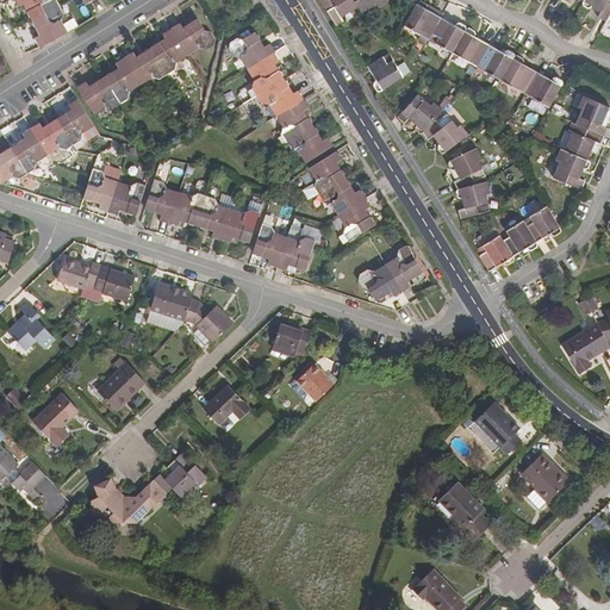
[(23,4),(31,20),(60,6),(56,0),(14,0),(18,6),(23,4)]
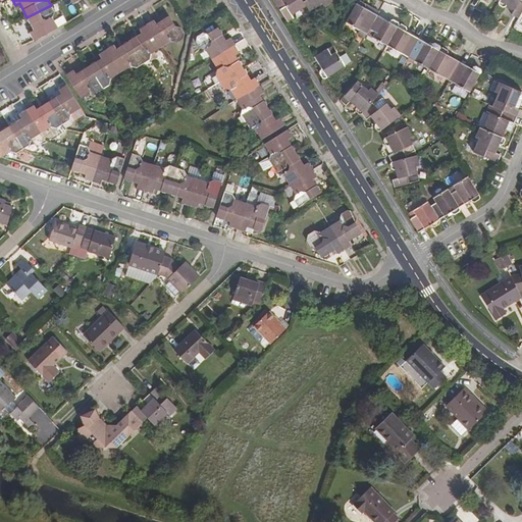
[(273,0),(288,21),(294,18),(292,15),(306,6),(309,11),(322,3),(323,6),(332,1),(331,0),(273,0)]
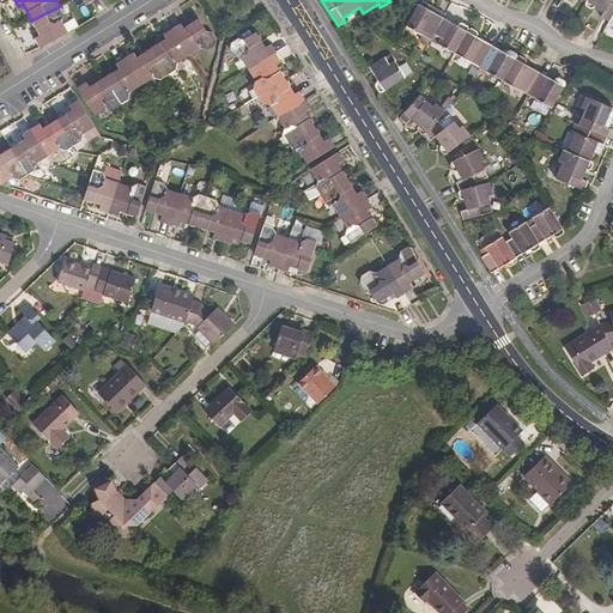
[(612,0),(570,0),(574,1),(574,0),(583,0),(587,1),(584,4),(586,6),(590,8),(594,8),(595,6),(604,11),(600,18),(608,23),(612,13),(612,0)]
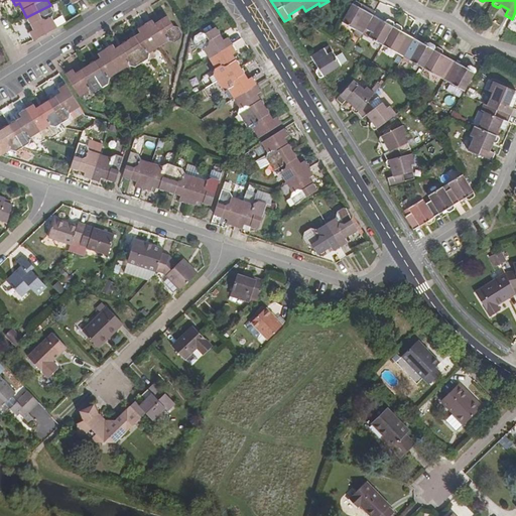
[(353,2),(342,22),(356,30),(359,25),(365,28),(371,31),(368,36),(382,44),(396,52),(399,48),(405,51),(403,56),(409,60),(423,69),(437,77),(440,72),(445,75),(453,79),(449,84),(464,92),(476,71),(475,69),(471,66),(467,67),(466,68),(455,60),(442,54),(442,52),(442,49),(437,46),(435,47),(434,45),(429,42),(426,43),(425,44),(413,37),(401,30),(402,29),(401,26),(397,23),(393,24),(393,22),(389,19),(385,20),(385,21),(373,14),(361,8),(362,6),(361,3),(357,1),(353,2)]
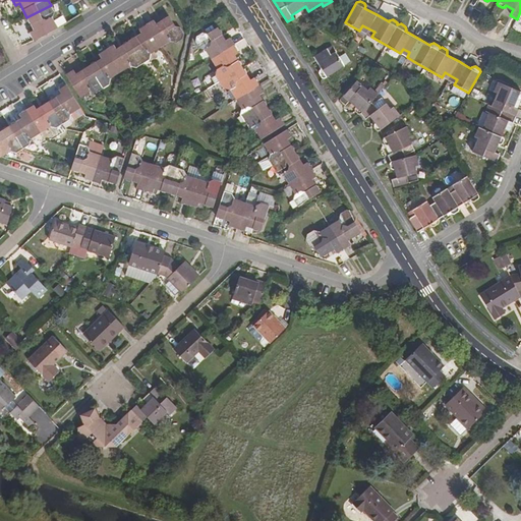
[(30,33),(33,40),(57,27),(52,18),(54,12),(51,5),(26,17),(33,31),(30,33)]
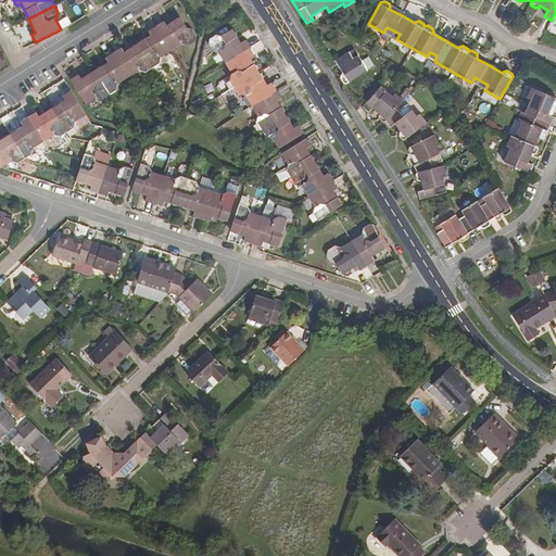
[(156,27),(172,51),(181,45),(189,47),(196,42),(197,37),(192,30),(187,29),(180,19),(166,27),(164,23),(156,27)]
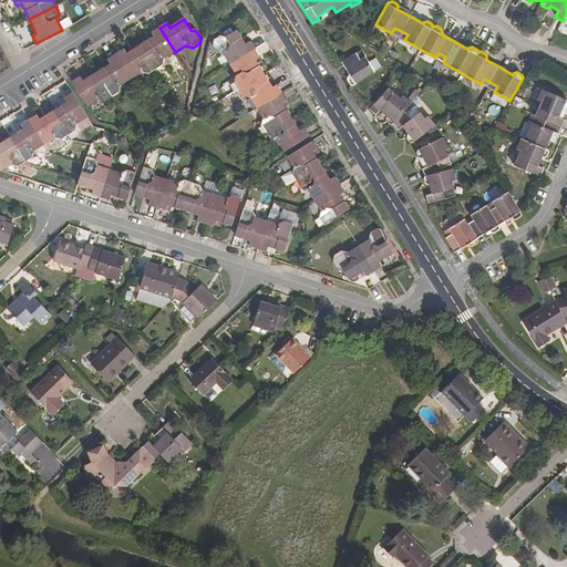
[(141,45),(155,70),(164,65),(165,59),(175,52),(160,28),(152,33),(154,38),(141,45)]
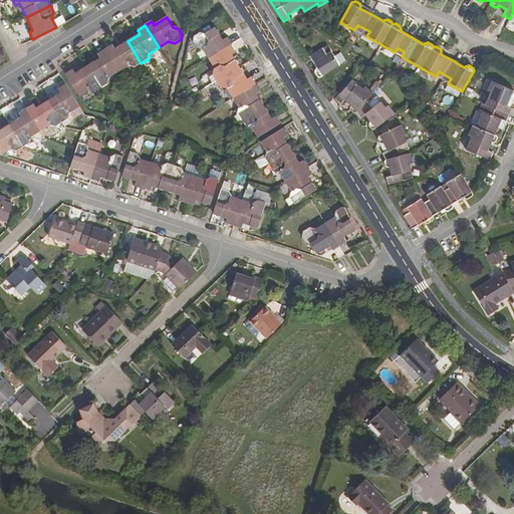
[(204,51),(209,59),(231,45),(227,38),(223,41),(215,28),(205,34),(201,33),(194,37),(193,42),(198,49),(204,51)]
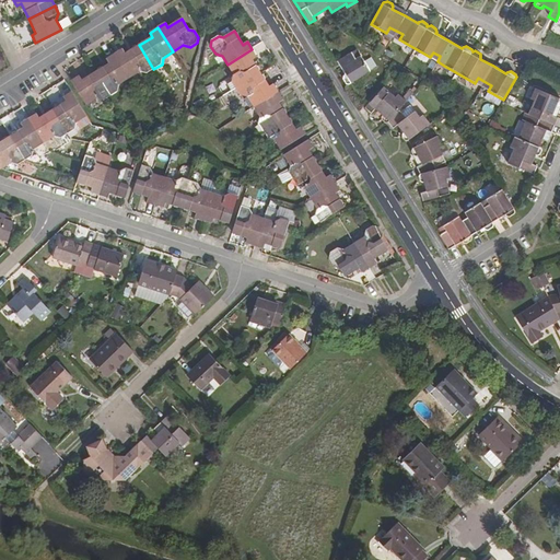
[(114,55),(129,79),(140,72),(147,74),(153,69),(139,45),(125,54),(123,49),(114,55)]
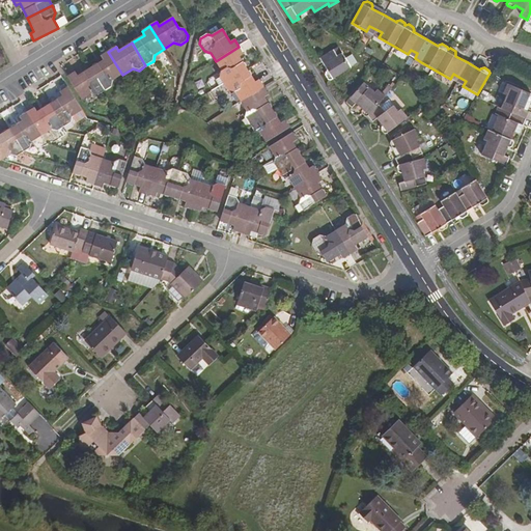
[(221,79),(224,84),(247,70),(240,58),(244,55),(239,47),(216,61),(222,72),(221,79)]
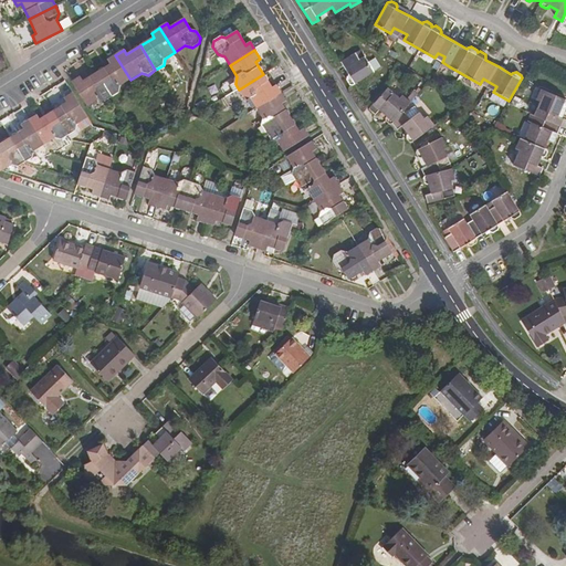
[(346,79),(349,85),(353,85),(374,72),(364,56),(359,60),(355,53),(341,62),(348,75),(346,76),(346,79)]
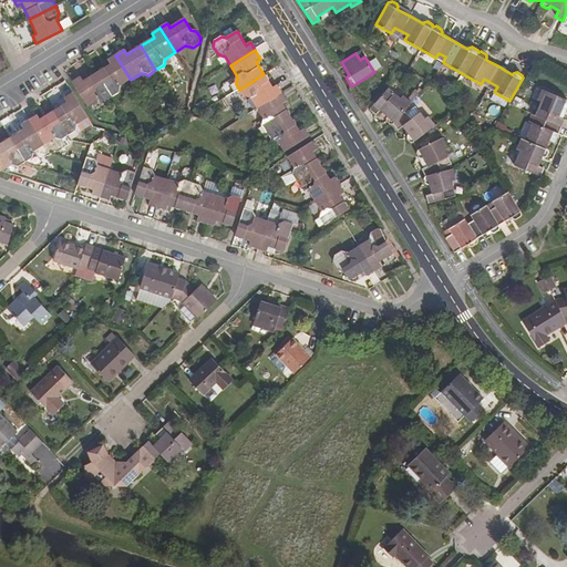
[(95,73),(111,98),(120,92),(121,85),(131,80),(115,55),(107,60),(111,64),(95,73)]
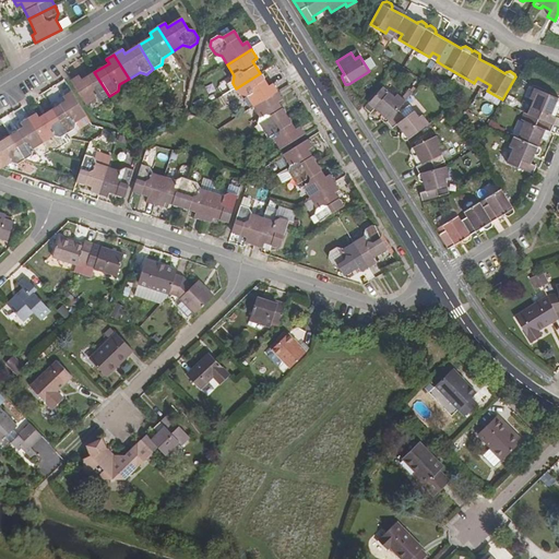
[(70,81),(85,106),(97,98),(104,100),(109,96),(94,72),(82,80),(80,75),(70,81)]
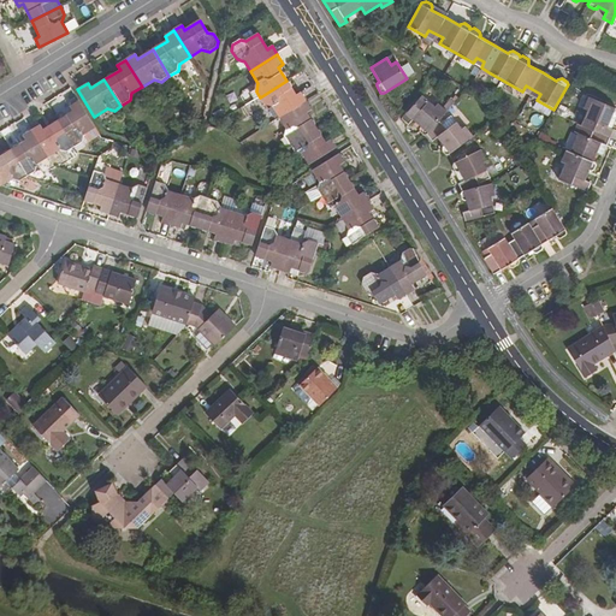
[(273,108),(279,118),(306,101),(301,94),(296,96),(286,81),(260,98),(265,106),(273,108)]
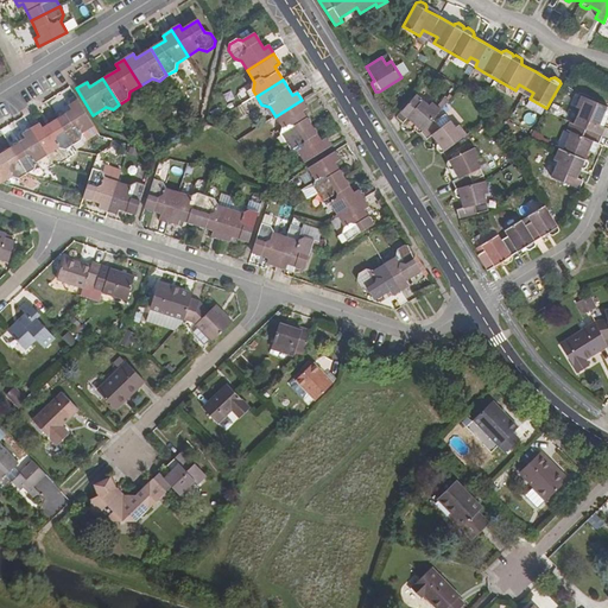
[(420,133),(426,140),(432,135),(438,144),(436,145),(436,149),(439,152),(442,153),(444,152),(466,134),(458,125),(455,127),(445,114),(436,121),(432,119),(441,109),(431,101),(429,105),(416,94),(396,118),(403,124),(407,118),(415,125),(413,127),(415,130),(418,133),(420,133)]
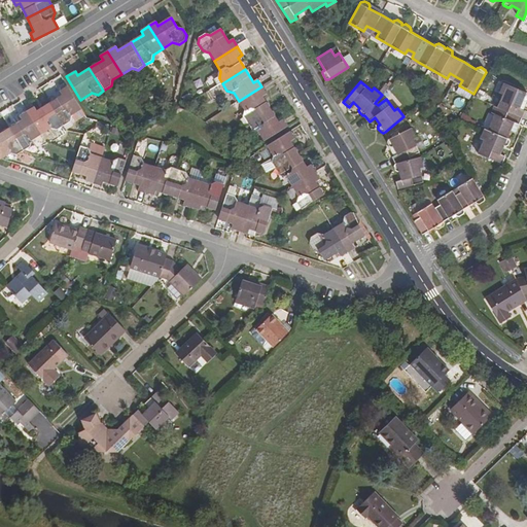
[(484,140),(478,153),(502,164),(505,156),(499,154),(503,146),(505,147),(507,145),(510,142),(508,139),(506,138),(511,130),(516,132),(522,118),(524,111),(519,109),(523,101),(524,101),(526,100),(526,99),(526,93),(503,82),(499,93),(502,95),(497,108),(493,106),(490,113),(494,114),(488,131),(484,129),(480,139),(484,140)]
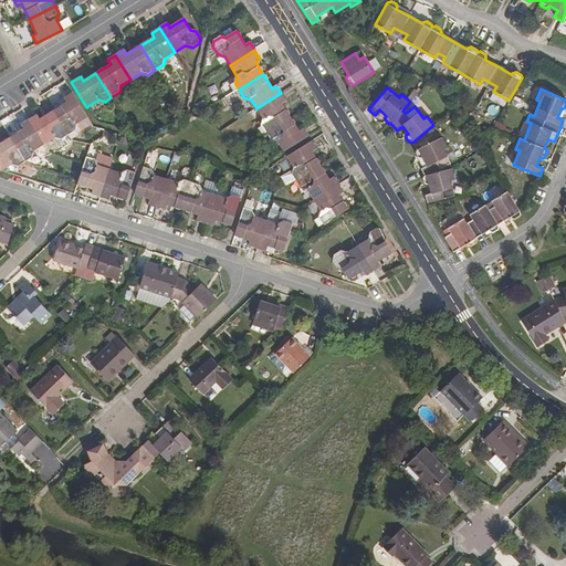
[(262,126),(266,133),(291,118),(282,105),(286,102),(281,93),(257,108),(263,119),(262,126)]
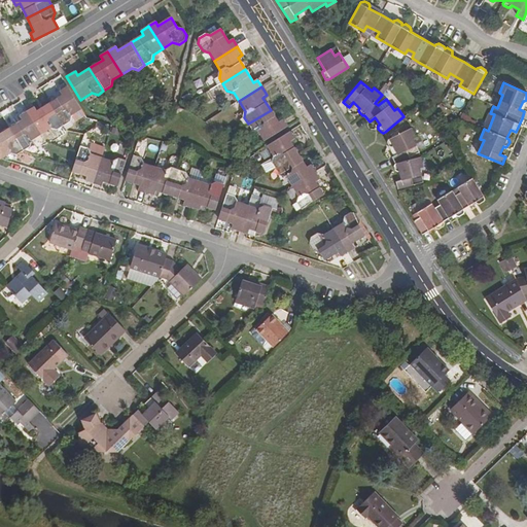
[(49,104),(63,127),(70,123),(72,115),(81,110),(67,88),(60,92),(62,97),(49,104)]
